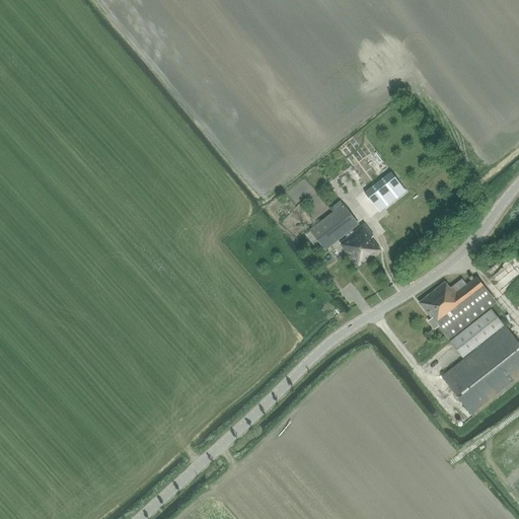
[(391,171),(364,193),(372,203),(388,190),(394,198),(404,190),(391,171)]
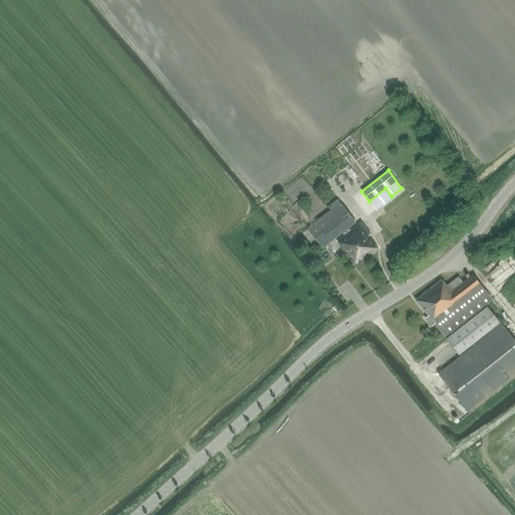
[(323,248),(351,226),(355,222),(340,203),(308,228),(323,248)]
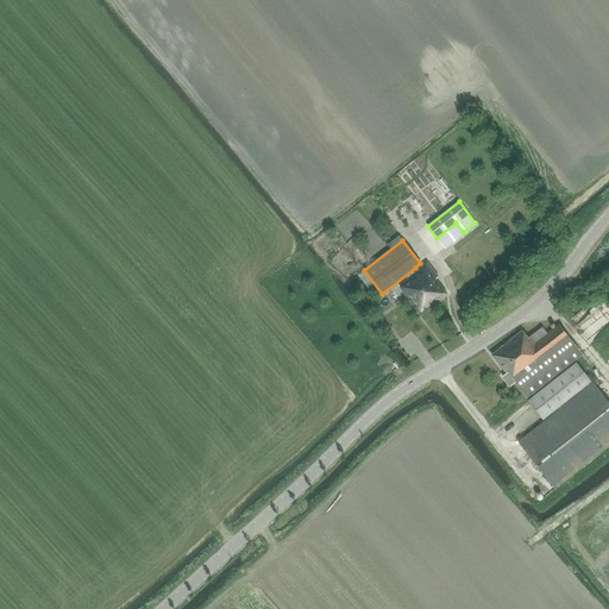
[(422,267),(412,275),(433,303),(439,299),(438,297),(445,292),(435,280),(439,277),(427,263),(422,267)]
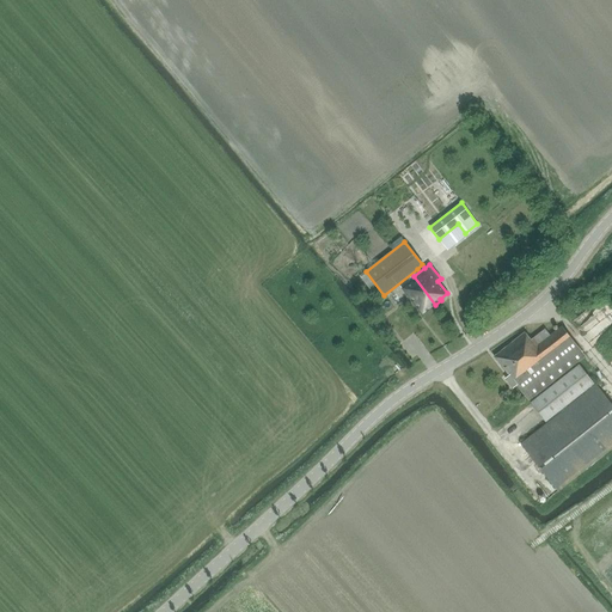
[(422,314),(435,305),(414,276),(401,287),(422,314)]
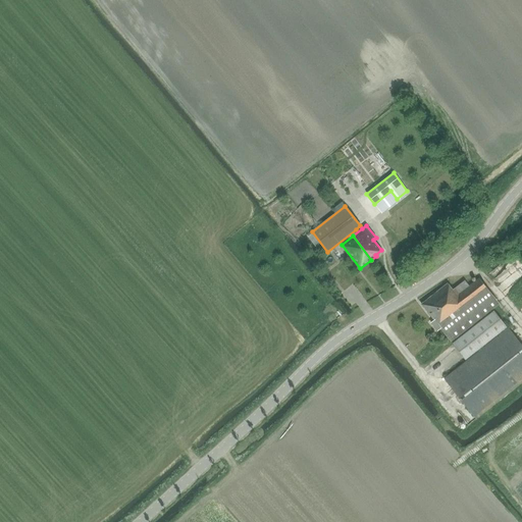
[(488,273),(502,264),(499,260),(485,270),(488,273)]
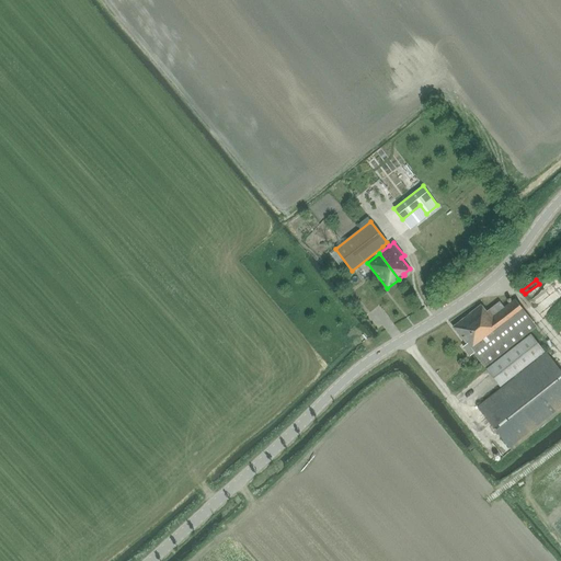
[(454,327),(467,344),(464,347),(471,356),(473,353),(484,367),(537,327),(515,299),(504,308),(500,301),(487,311),(481,305),(454,327)]
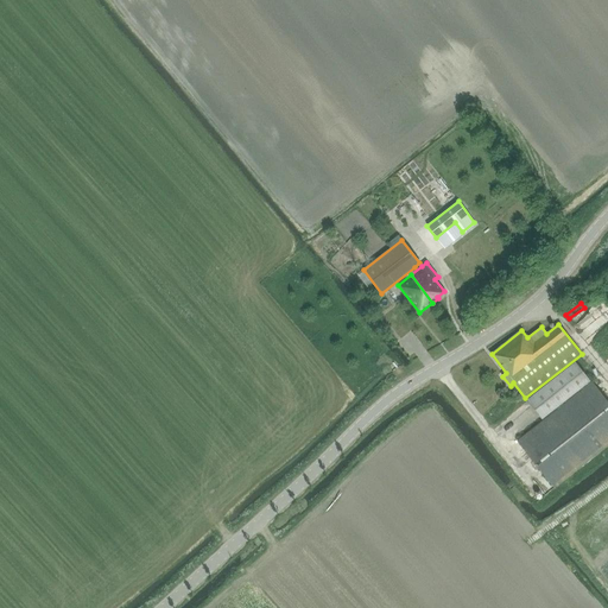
[(576,362),(527,400),(543,419),(590,381),(576,362)]
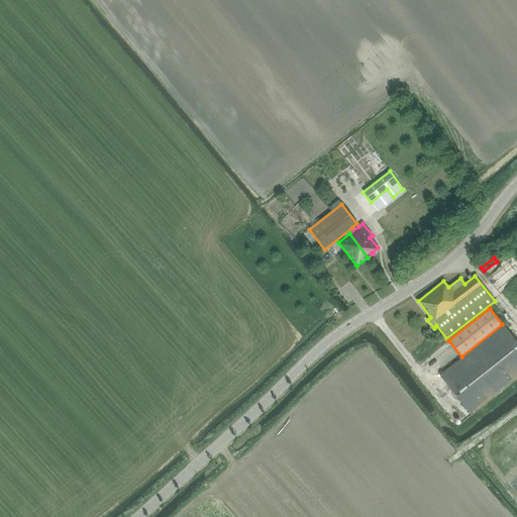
[(472,415),(516,379),(516,341),(504,325),(440,376),(472,415)]
